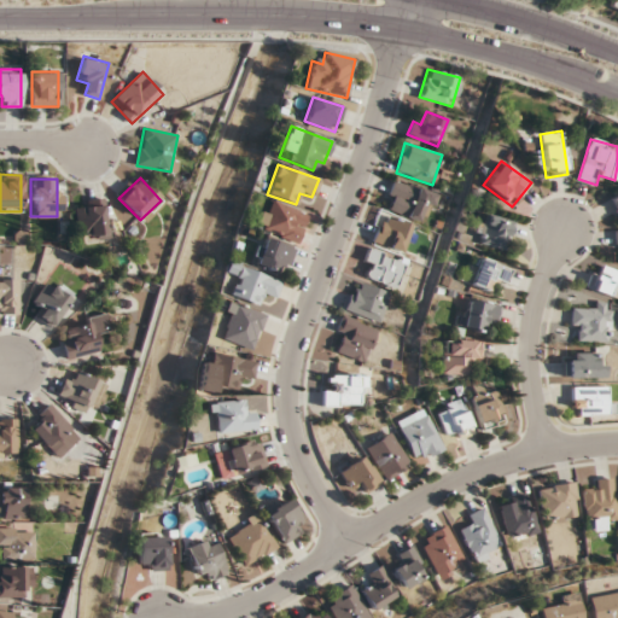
[(424,223),(435,194),(394,180),(383,209),(424,223)]
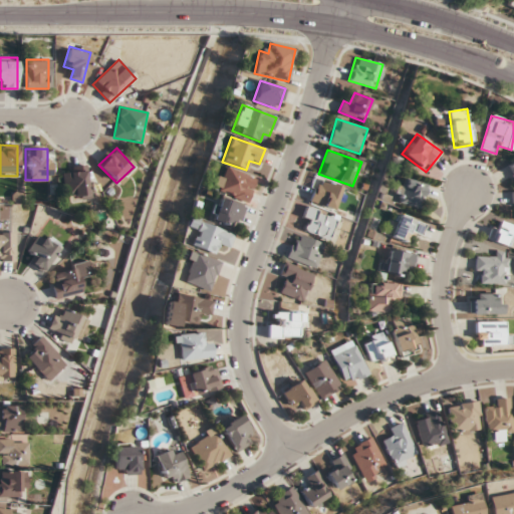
[(58,192),(83,198),(89,171),(65,166),(58,192)]
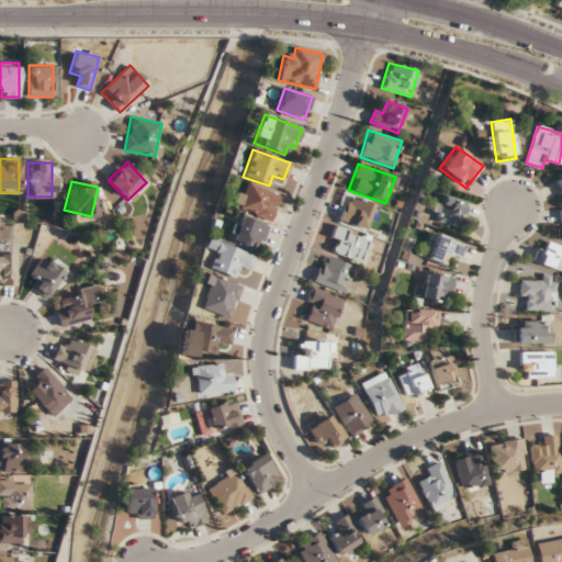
[(232,208),(269,221),(278,195),(240,181),(232,208)]
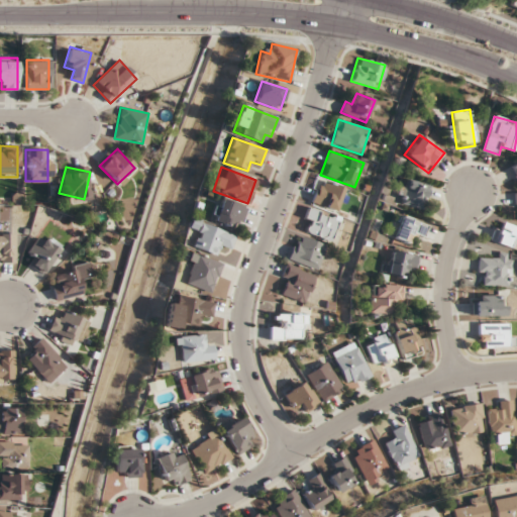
[(344,188),(317,178),(308,201),(336,212),(344,188)]
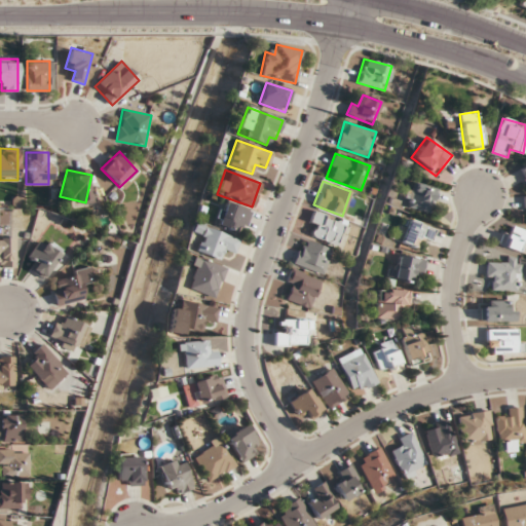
[(429,213),(437,189),(409,182),(403,205),(429,213)]
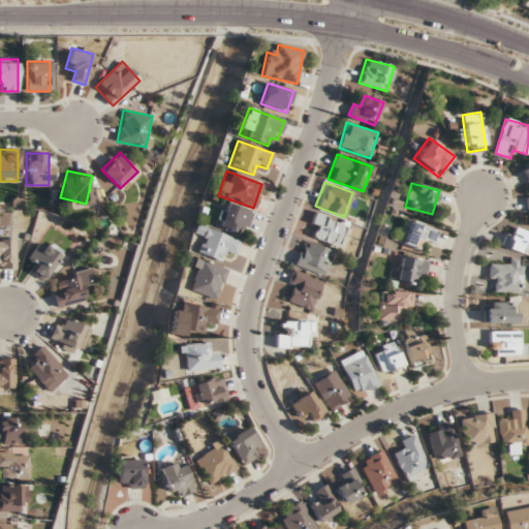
[(238,225),(244,228),(250,216),(225,201),(214,223),(232,235),(238,225)]
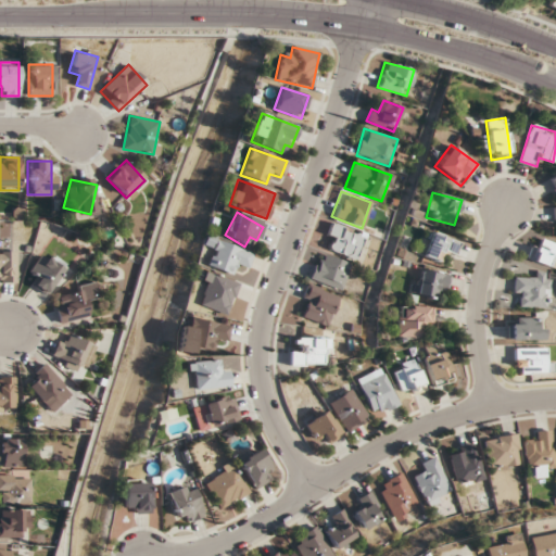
[(364,234),(333,225),(326,249),(357,258),(364,234)]
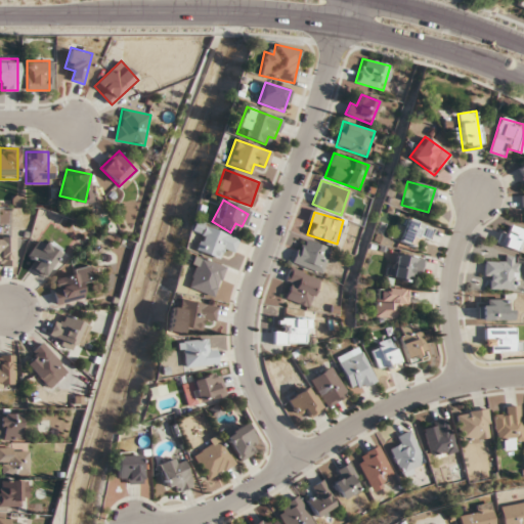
[(413,248),(419,237),(427,242),(433,227),(407,216),(397,241),(413,248)]
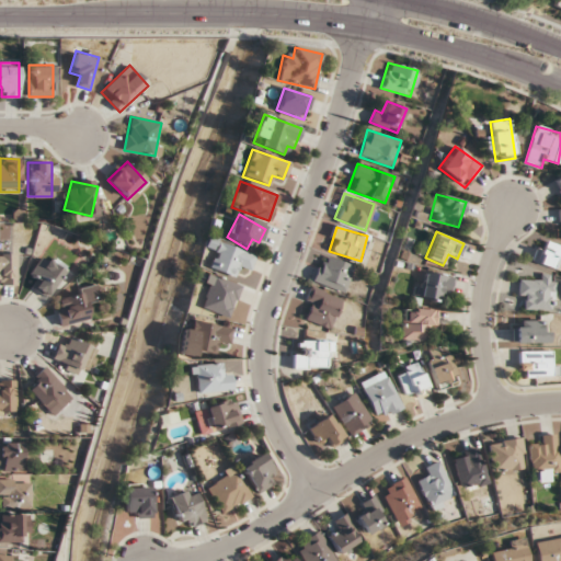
[(249,272),(254,252),(206,240),(204,245),(214,249),(207,270),(236,276),(238,268),(249,272)]
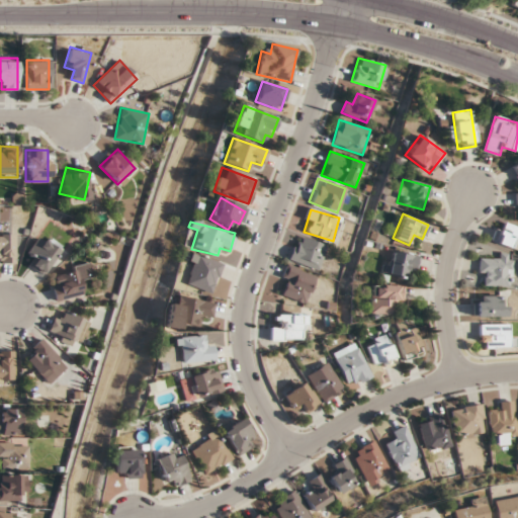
[(498,247),(517,246),(517,225),(498,225),(498,247)]
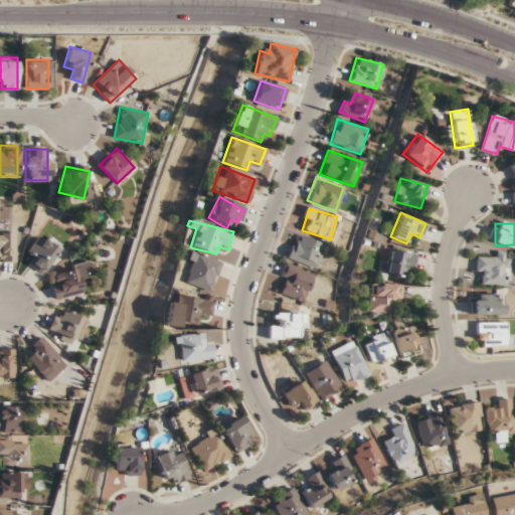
[(0,260),(14,261),(14,232),(0,232),(0,260)]
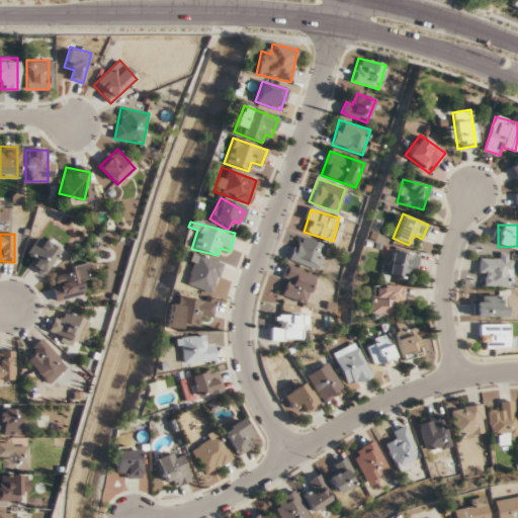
[(27,251),(35,259),(30,263),(40,273),(62,252),(44,234),(27,251)]
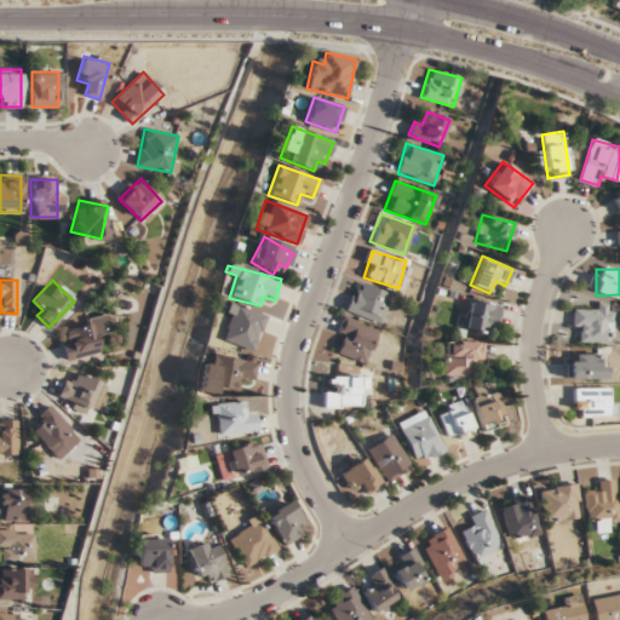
[(380,325),(391,296),(356,281),(345,311),(380,325)]
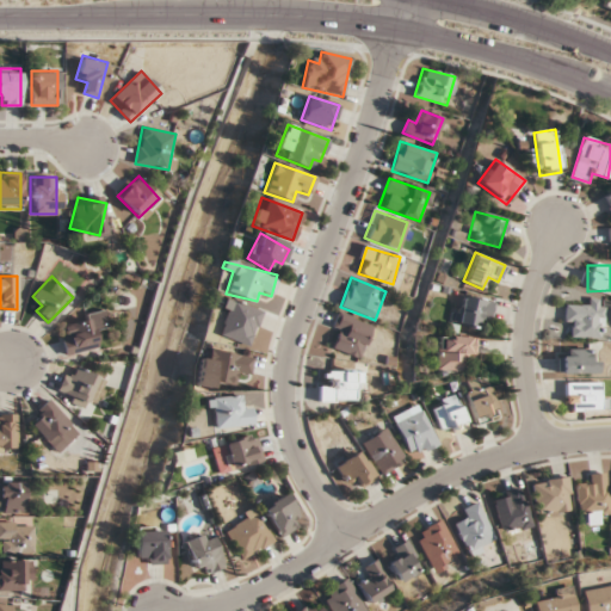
[(477,328),(480,319),(489,321),(494,303),(463,295),(456,323),(477,328)]
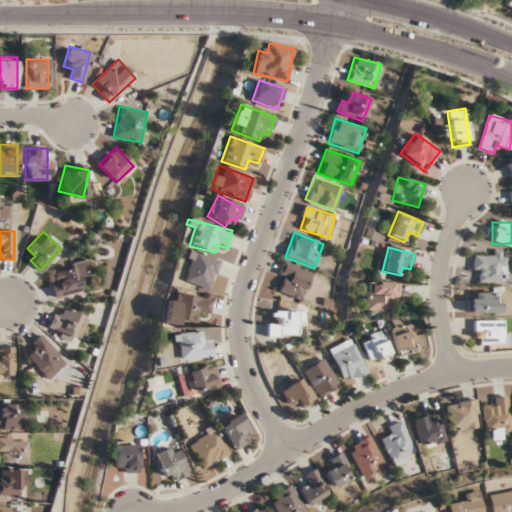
[(178,279),(208,291),(220,262),(190,250),(178,279)]
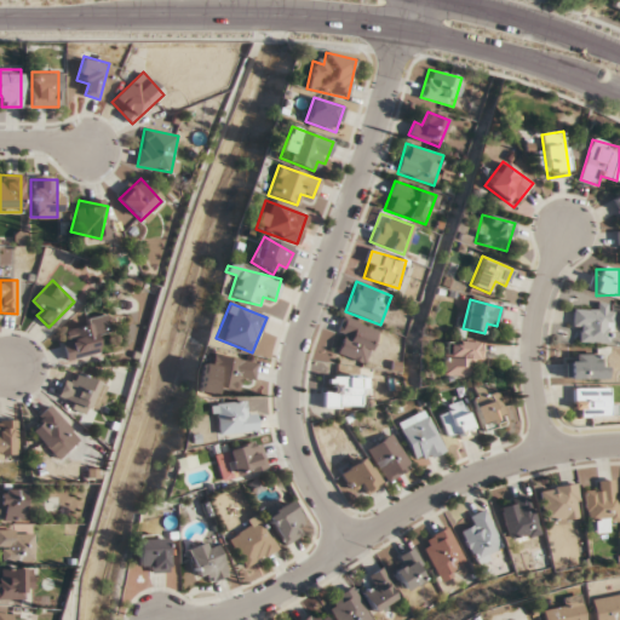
[(610,345),(614,309),(574,304),(572,331),(580,332),(579,342),(610,345)]
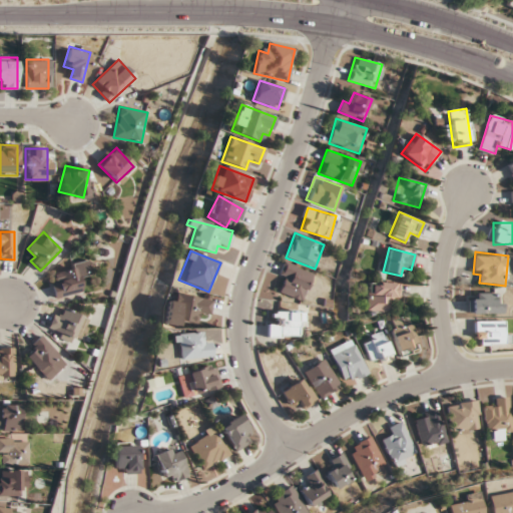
[(84,291),(82,280),(92,277),(88,262),(50,272),(57,298),(84,291)]
